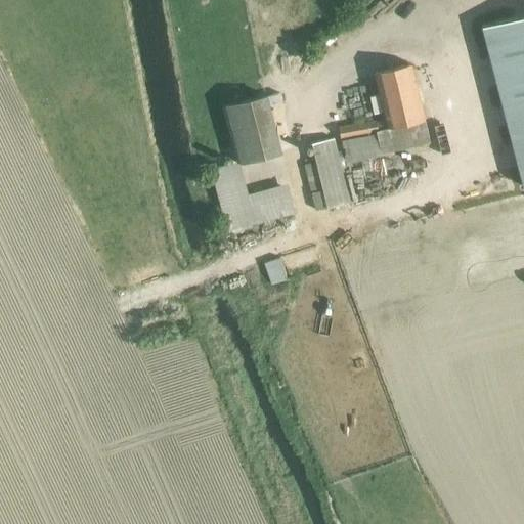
[(523,185),(523,16),(481,28),(522,186),(523,185)]
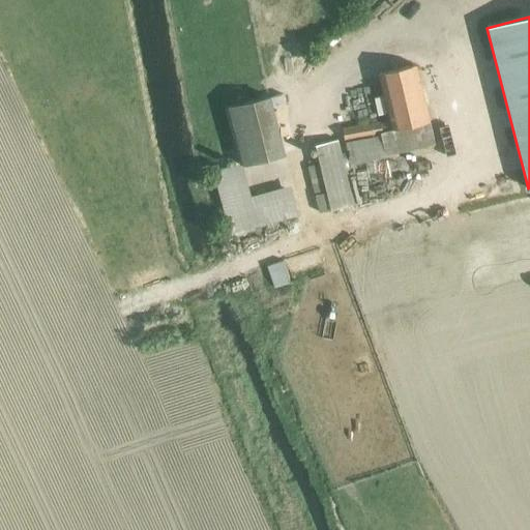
[(390,129),(428,121),(414,64),(378,72),(390,129)]
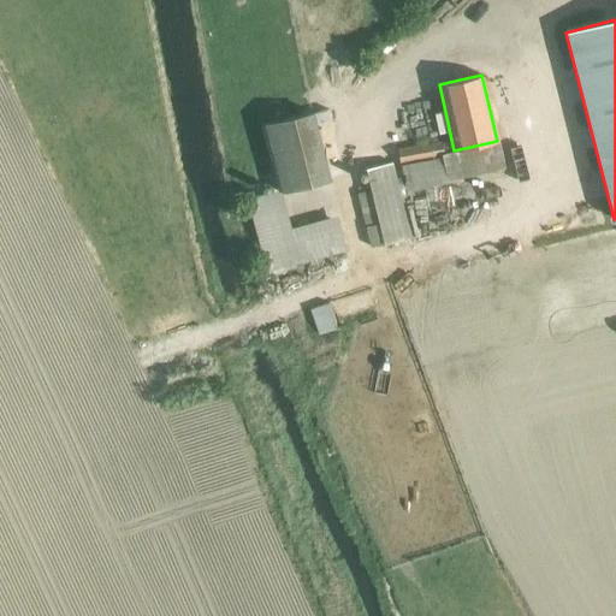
[(283,100),(238,112),(258,183),(302,170),(283,100)]
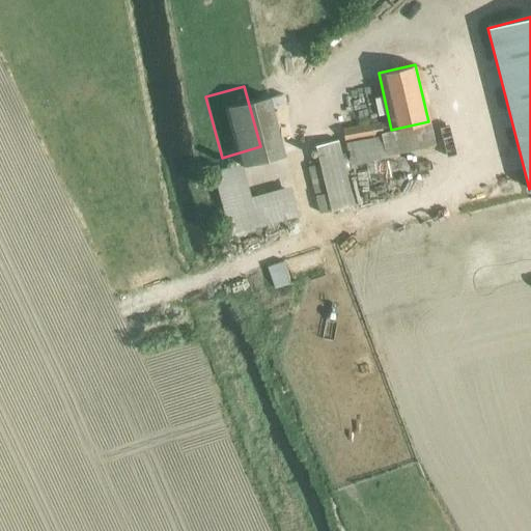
[(282,94),(270,98),(272,108),(285,105),(282,94)]
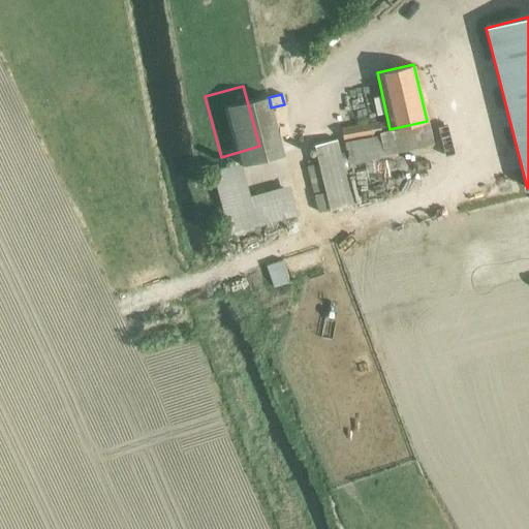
[(342,139),(336,142),(344,174),(366,169),(365,160),(381,157),(380,155),(432,143),(427,121),(390,129),(380,130),(381,133),(342,139)]
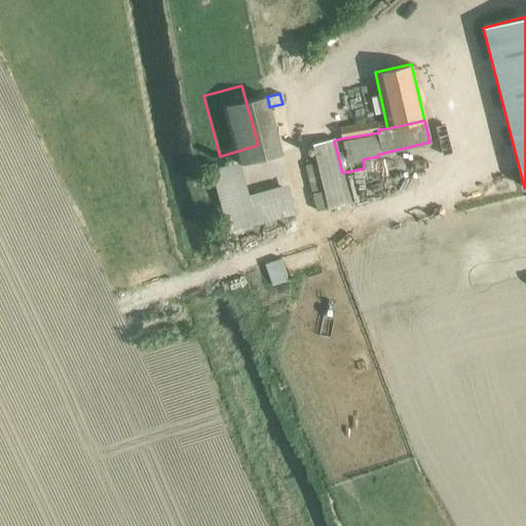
[(340,139),(379,133),(378,129),(377,120),(338,127),(340,139)]
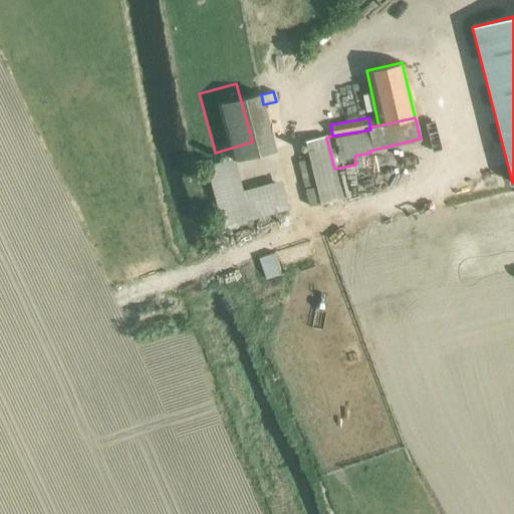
[(319,203),(341,198),(334,169),(326,138),(326,136),(304,141),(319,203)]
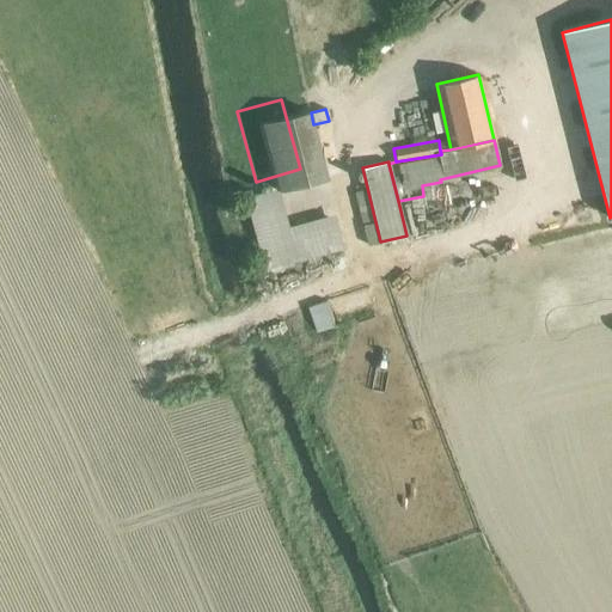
[(343,248),(334,214),(287,225),(277,188),(244,196),(263,269),(297,259),(343,248)]
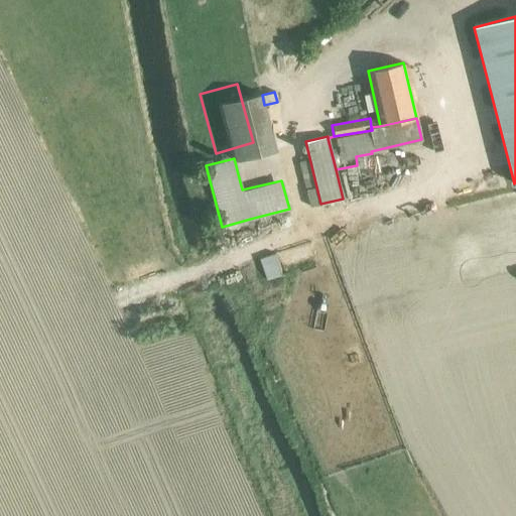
[(272,254),(257,259),(264,280),(279,275),(272,254)]
